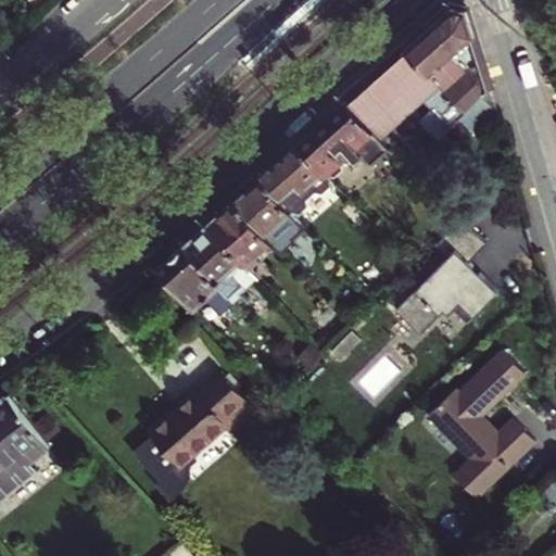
[(460,123),(489,95),(476,51),(464,10),(450,8),(345,103),(380,139),(421,102),(451,133),(460,123)]
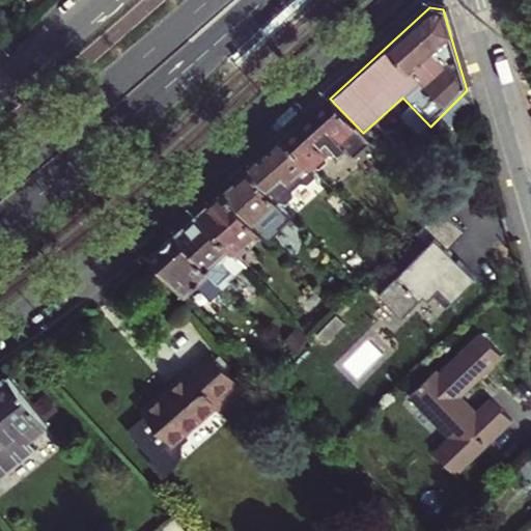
[(452,131),(473,110),(467,90),(440,117),(452,131)]
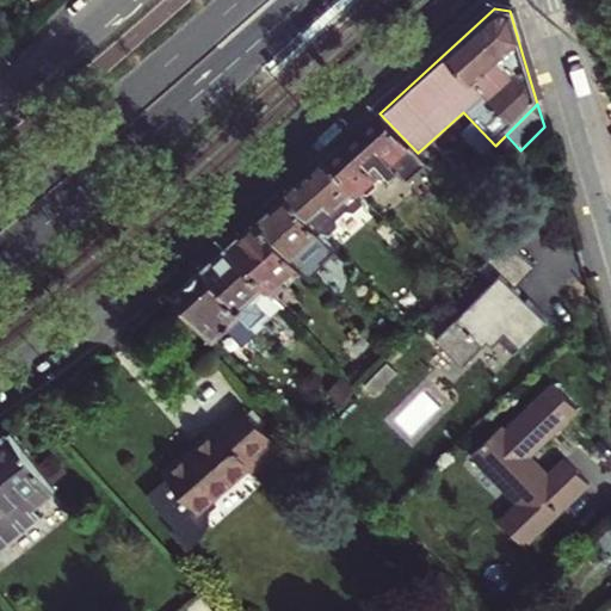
[(405,180),(426,161),(418,153),(380,113),(327,161),(356,192),(381,168),(387,174),(394,168),(405,180)]
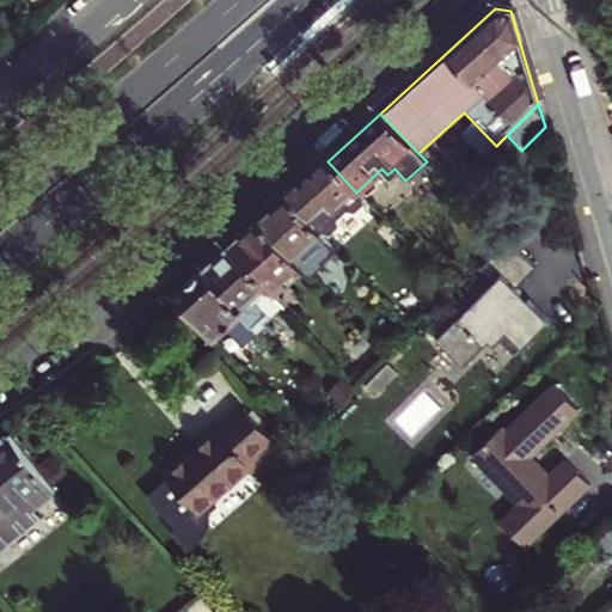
[(335,219),(360,196),(356,193),(328,161),(287,199),(319,234),(324,234),(335,225),(335,219)]
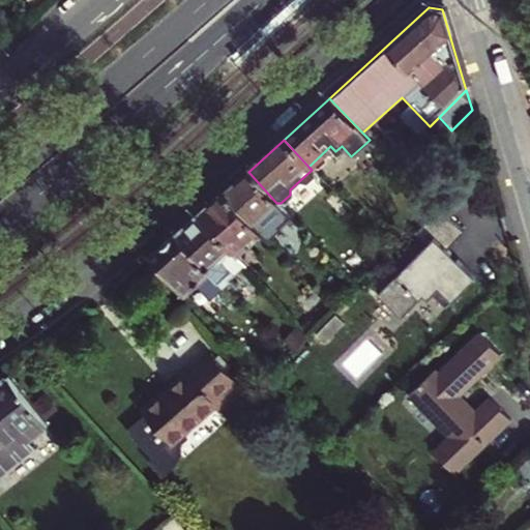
[(224,194),(253,225),(258,231),(262,234),(273,224),(264,214),(276,203),(248,172),(224,194)]
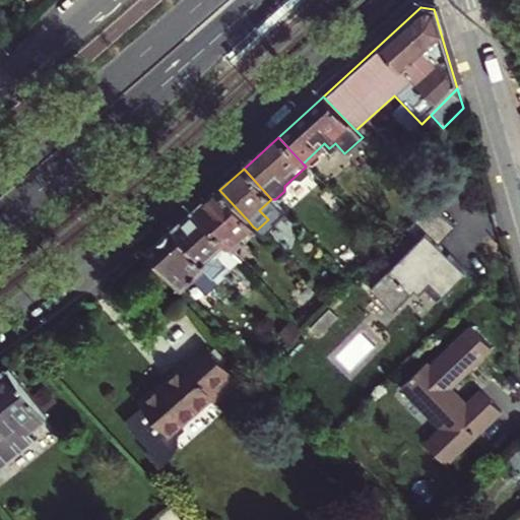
[(253,226),(248,220),(219,190),(194,212),(221,244),(226,250),(253,226)]
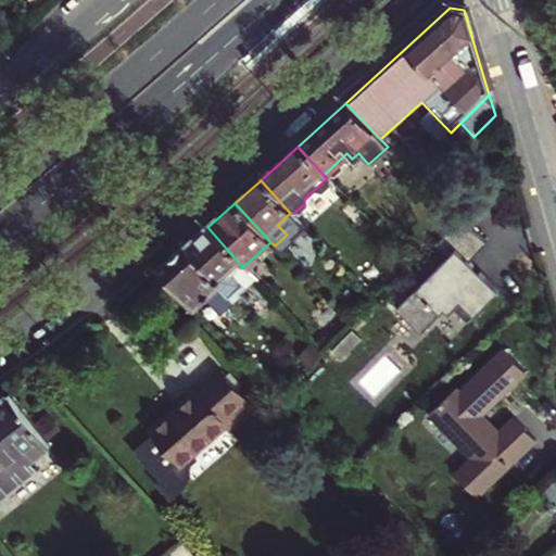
[(484,250),(459,223),(431,249),(444,262),(390,313),(414,338),(439,315),(443,318),(449,314),(462,329),(494,298),(465,267),(484,250)]
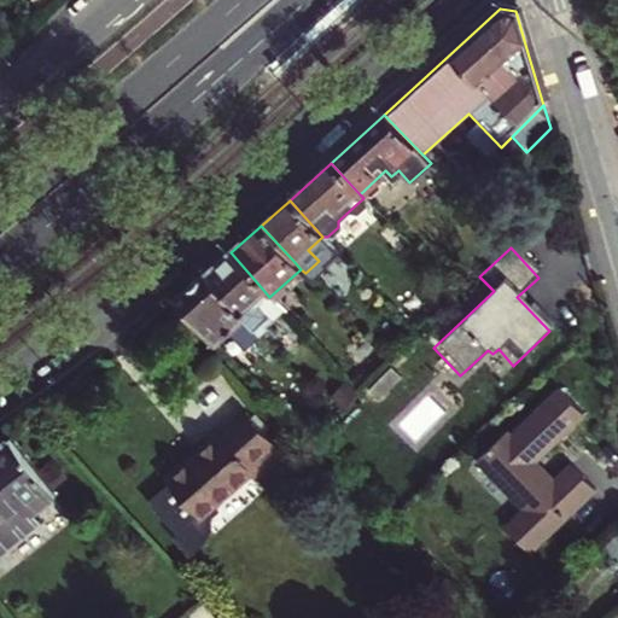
[(263,290),(231,252),(204,275),(243,319),(251,330),(267,316),(257,304),(263,298),(263,290)]
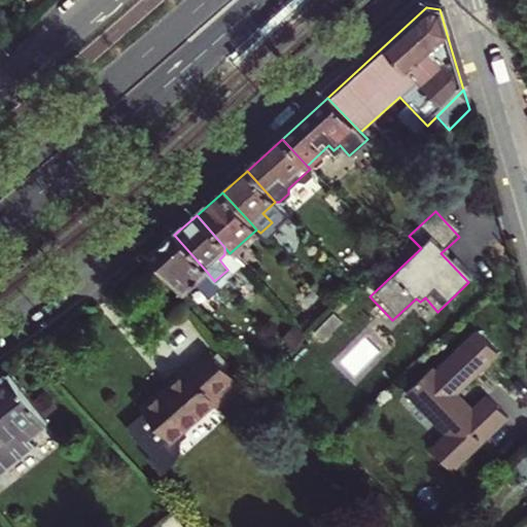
[(183,294),(207,272),(174,235),(149,256),(183,294)]
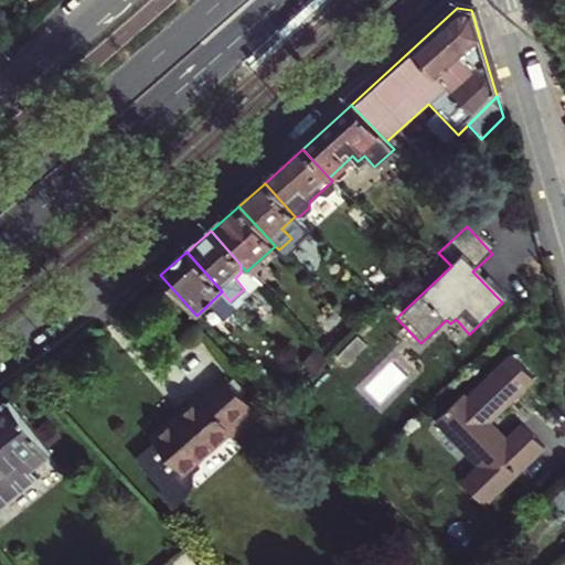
[(364,345),(355,336),(333,358),(342,366),(364,345)]
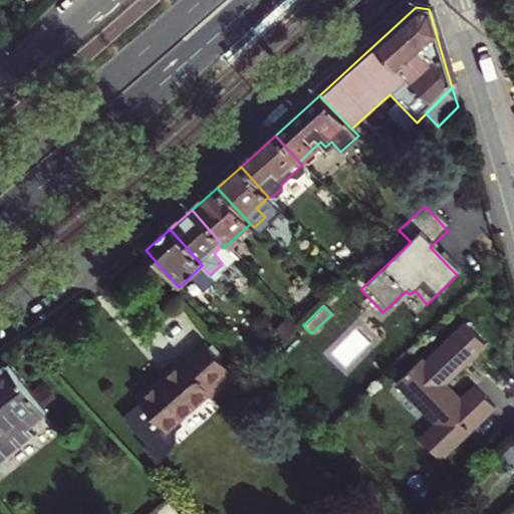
[(394,382),(399,388),(433,423),(417,439),(438,458),(493,406),(473,384),(457,399),(443,383),(483,345),(463,324),(422,362),(418,358),(394,382)]
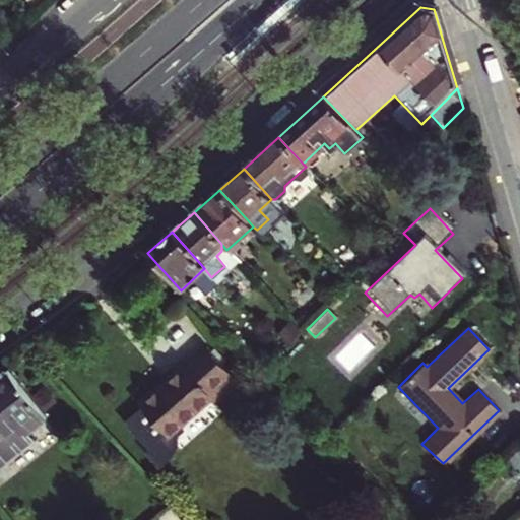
[(212,398),(215,401),(237,382),(208,349),(185,369),(183,367),(139,405),(141,408),(124,424),(146,451),(143,454),(157,471),(175,457),(173,455),(177,451),(182,442),(179,436),(186,430),(182,424),(212,398)]
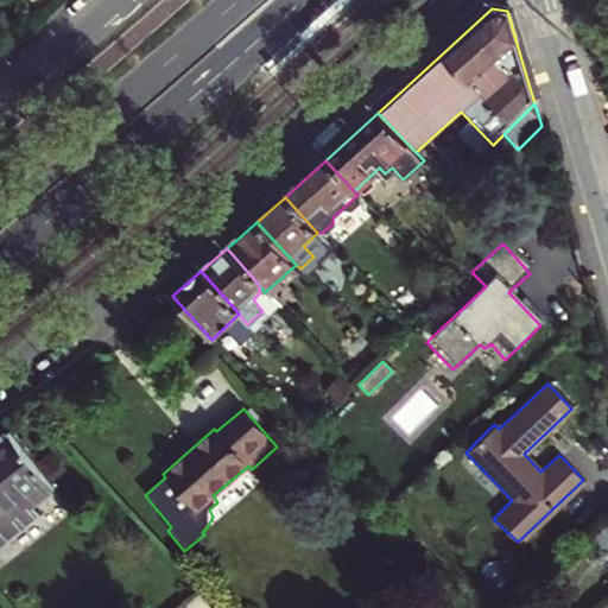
[(0,542),(36,513),(29,504),(51,486),(8,428),(0,434),(0,542)]
